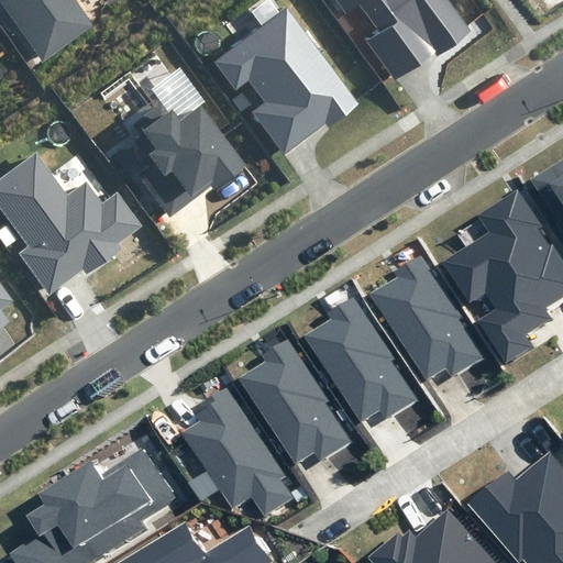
[(0,0),(43,61),(91,25),(73,0),(0,0)]
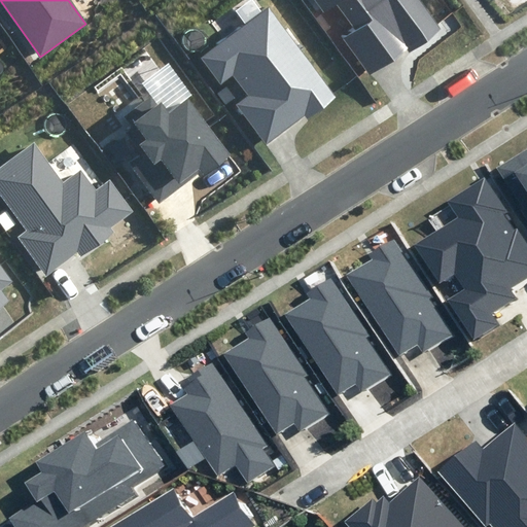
[(443,29),(421,0),(310,0),(323,16),(338,6),(355,30),(343,40),(370,76),(408,48),(411,53),(443,29)]
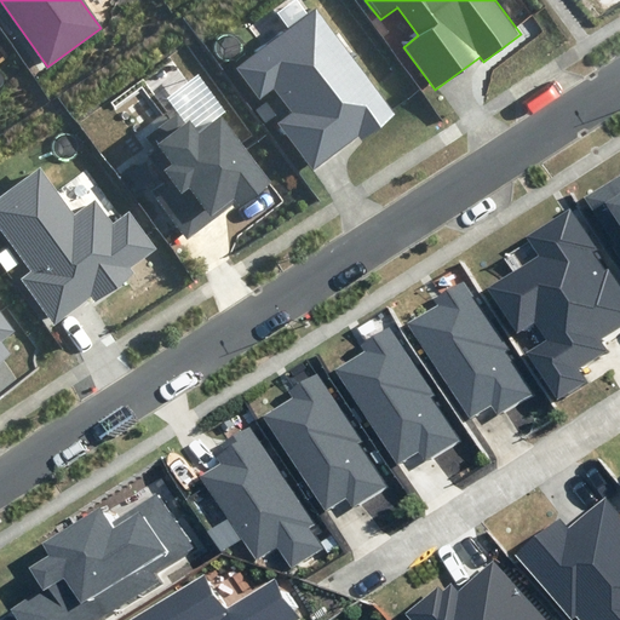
[(396,115),(317,6),(235,65),(260,99),(275,90),(292,113),(279,122),(314,168),(360,135),(362,139),(396,115)]
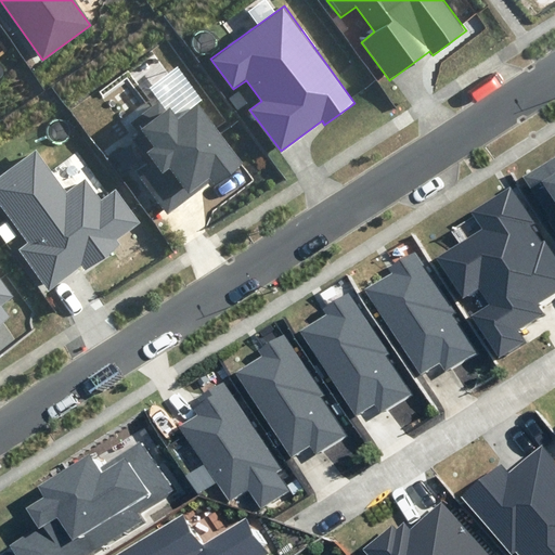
[(167,111),(159,102),(134,120),(154,146),(146,153),(153,160),(137,172),(168,214),(208,183),(211,188),(243,164),(198,105),(179,119),(170,108),(167,111)]
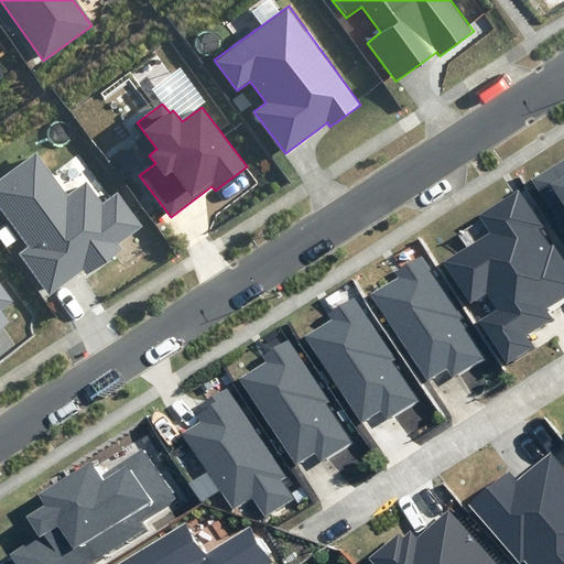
[(67,195),(36,153),(0,180),(0,206),(30,247),(20,253),(50,294),(83,269),(87,274),(122,248),(119,243),(143,227),(118,192),(104,203),(87,181),(67,195)]
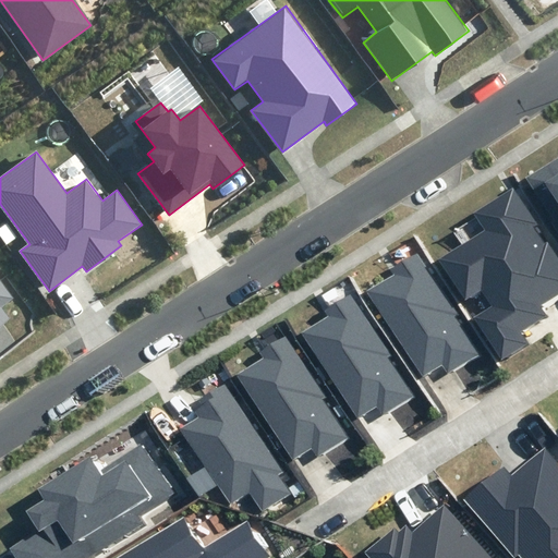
[(557,159),(528,180),(557,225),(557,159)]
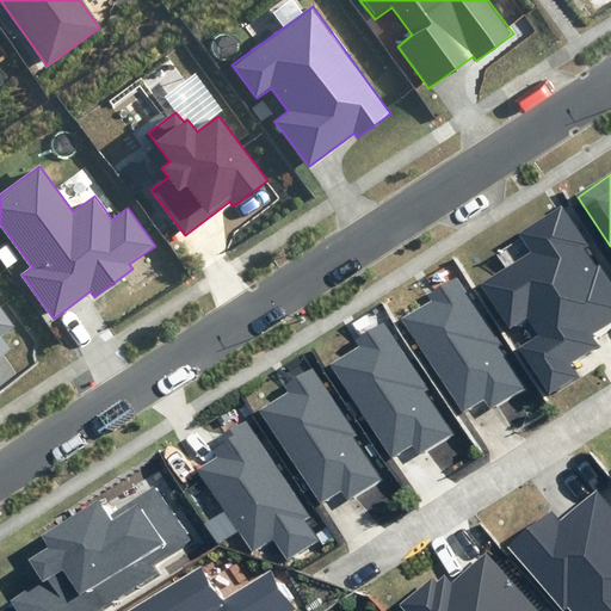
[(610,319),(610,285),(560,208),(519,234),(531,252),(481,284),(510,329),(526,319),(537,335),(518,347),(549,394),(578,376),(571,363),(597,346),(590,333),(610,319)]
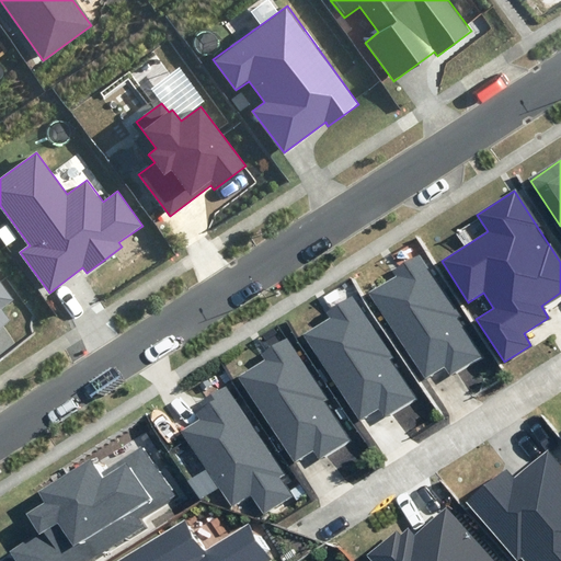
[(480,357),(419,256),(392,273),(395,277),(369,293),(423,380),(444,367),(449,376),(480,357)]
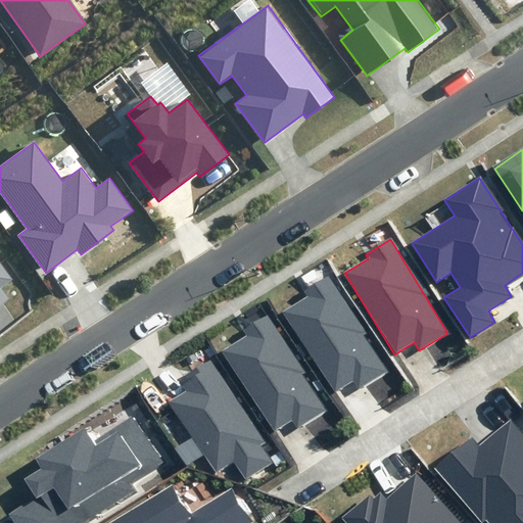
[(0,305),(10,298),(2,288),(14,280),(0,260),(0,305)]
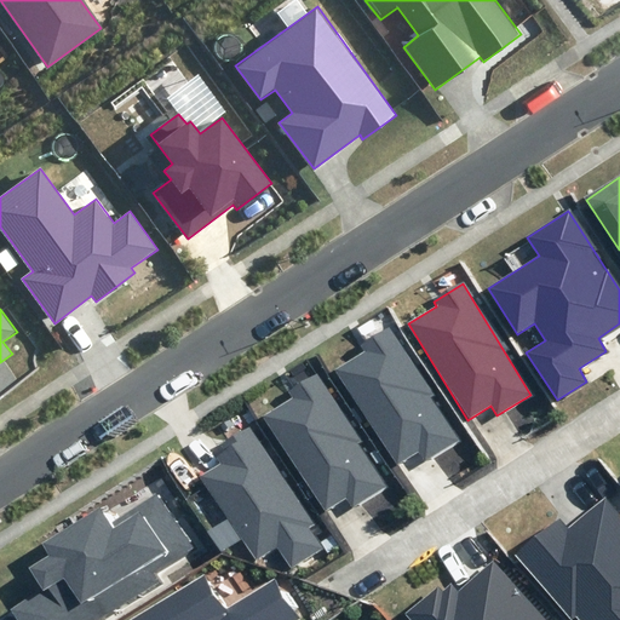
[(460,438),(391,327),(362,345),(365,350),(337,367),(396,464),(420,449),(426,459),(460,438)]
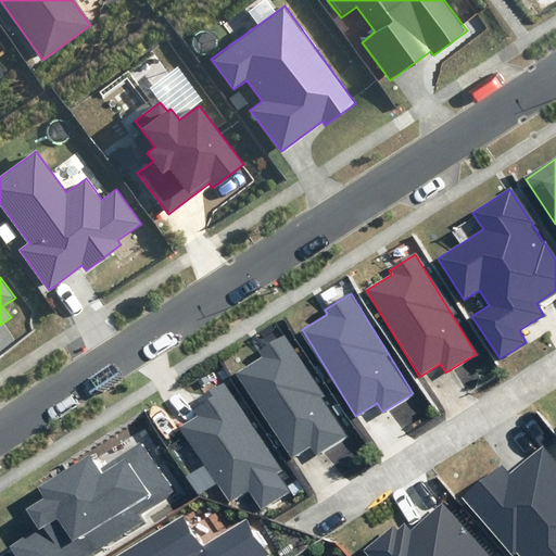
[(348,436),(286,336),(260,351),(263,356),(237,371),(290,458),(312,445),(317,454),(348,436)]
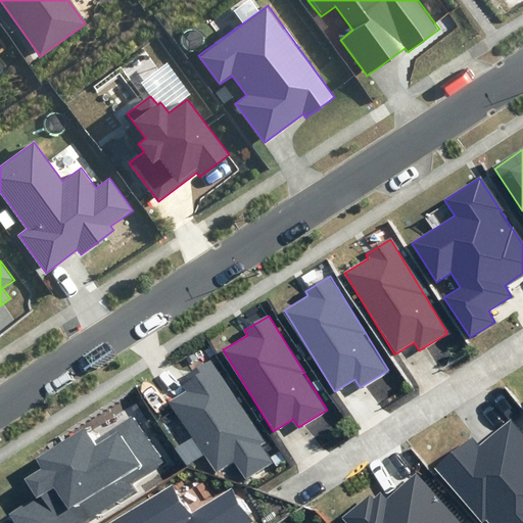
[(265,442),(210,359),(177,380),(184,392),(169,401),(216,475),(234,463),(245,479),(272,463),(260,445),(265,442)]
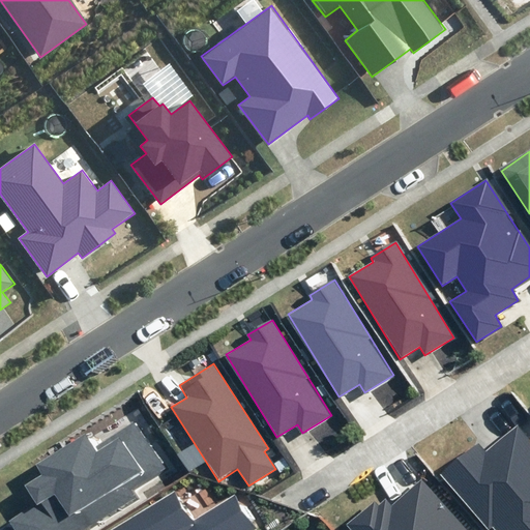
[(15,529),(80,529),(136,497),(130,488),(164,468),(136,421),(97,444),(88,430),(33,463),(40,476),(24,487),(35,505),(9,521),(15,529)]
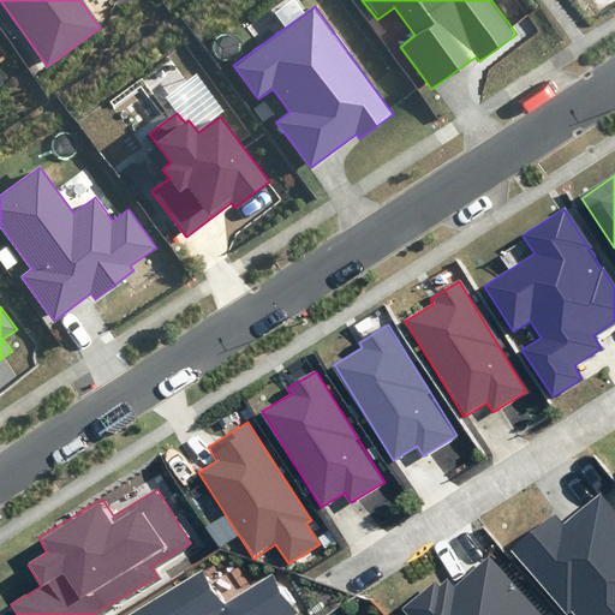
[(614,614),(614,508),(599,491),(565,523),(556,513),(512,551),(566,614),(567,614),(572,610),(575,614),(614,614)]
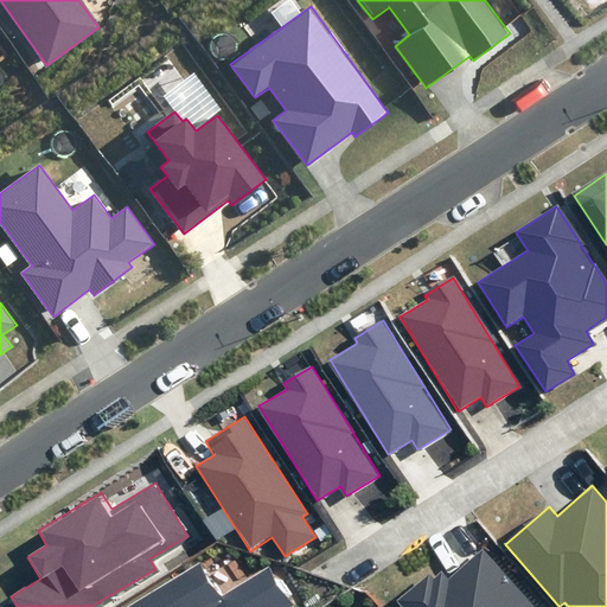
[(535,606),(483,549),(449,579),(442,572),(434,579),(429,573),(397,601),(402,606),(535,606)]
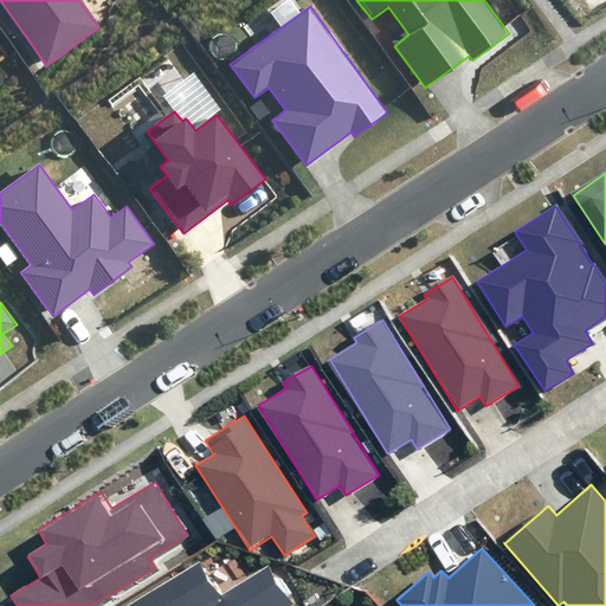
[(292,605),(296,604),(271,562),(221,593),(201,561),(128,605),(292,605)]
